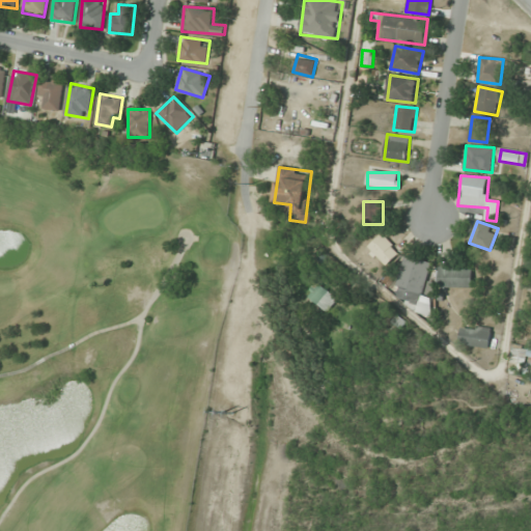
[(386,266),(400,251),(382,233),(368,248),(386,266)]
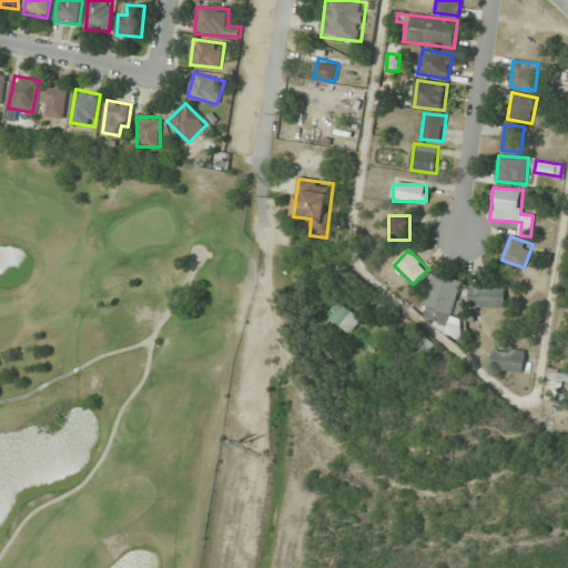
[(464,281),(435,273),(422,318),(443,324),(443,323),(450,325),(464,281)]
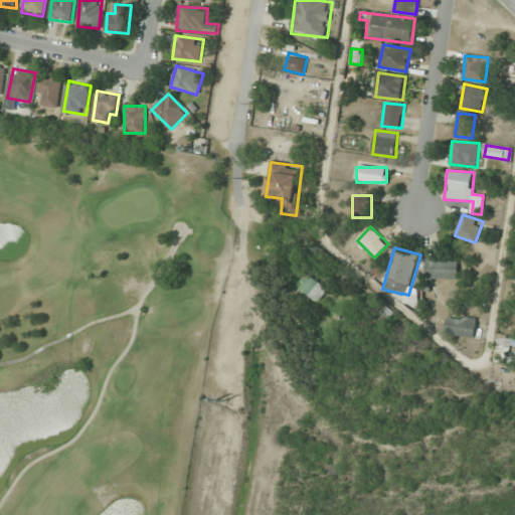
[(458,279),(458,261),(424,261),(424,279),(458,279)]
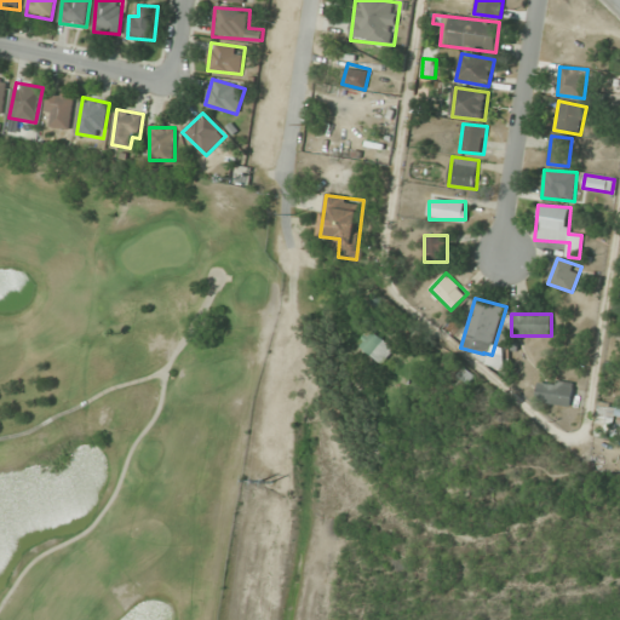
[(361,343),(369,355),(383,345),(374,333),(361,343)]
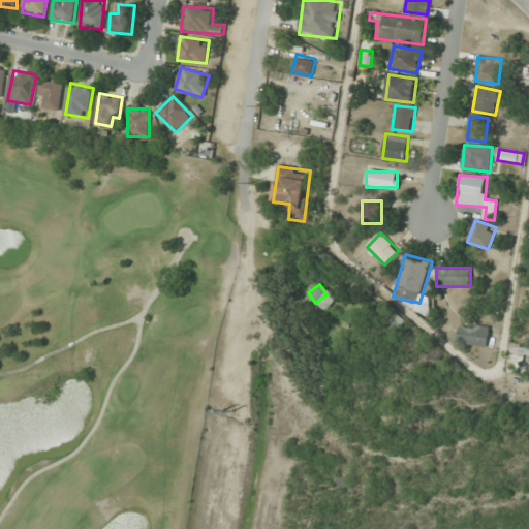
[(488,347),(490,327),(460,323),(458,344),(488,347)]
